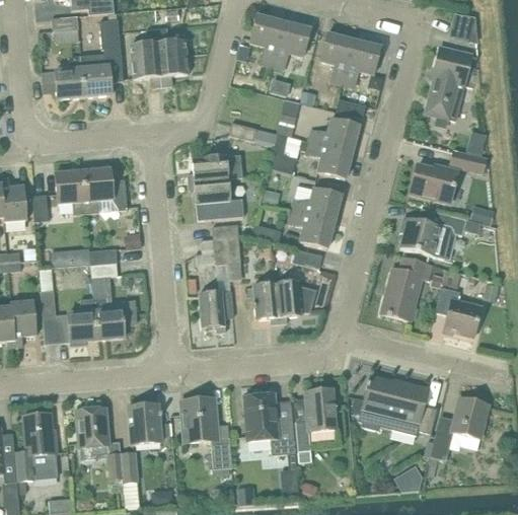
[(87,0),(87,1),(86,2),(87,14),(115,12),(114,0),(100,0),(87,0)]
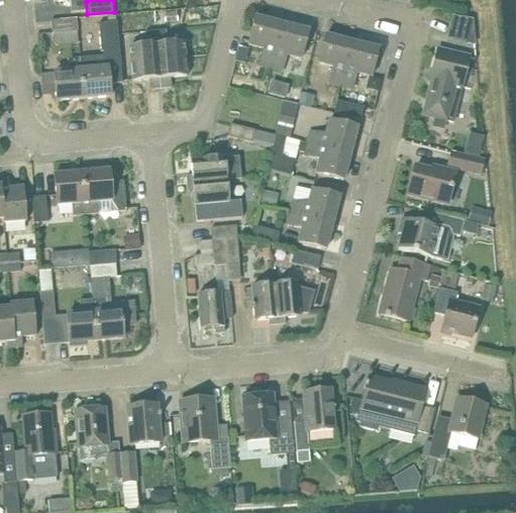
[(453,35),(474,41),(473,17),(454,13),(451,22),(453,35)]
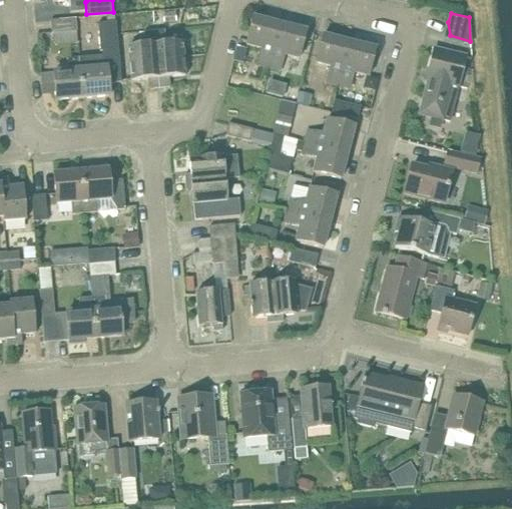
[(50,17),(51,31),(77,28),(75,15),(50,17)]
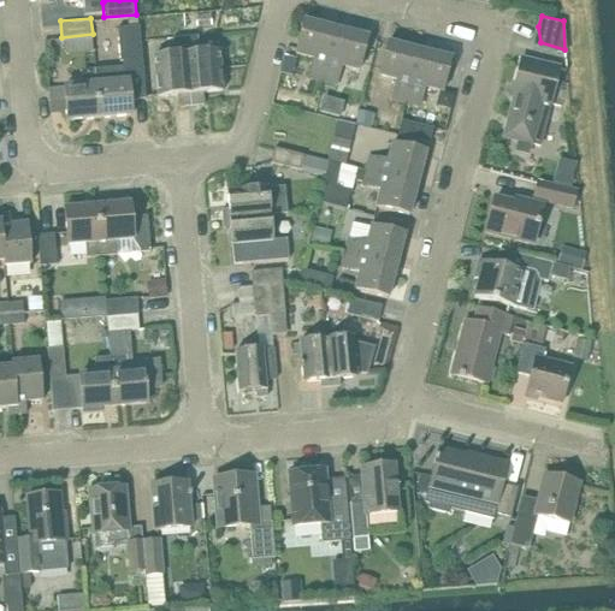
[(324,77),(336,25),(305,18),(296,49),(314,54),(309,73),(324,77)]
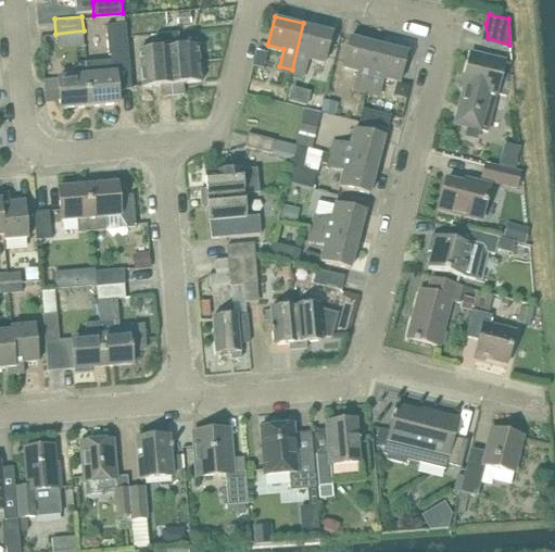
[(86,60),(87,73),(90,103),(120,100),(118,87),(133,86),(126,21),(105,23),(108,53),(110,53),(110,58),(86,60)]
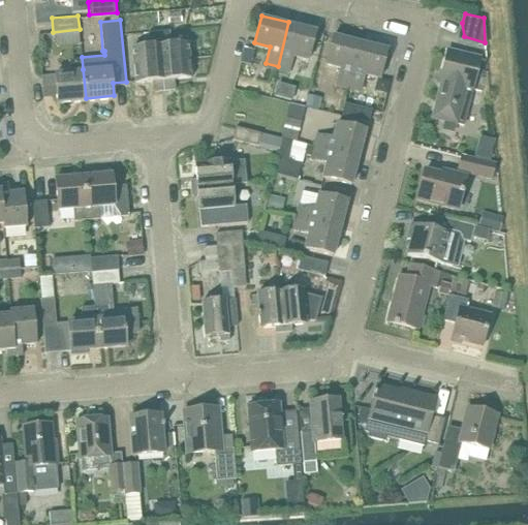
[(316,29),(288,22),(278,66),(288,68),(292,53),(309,57),(316,29)]
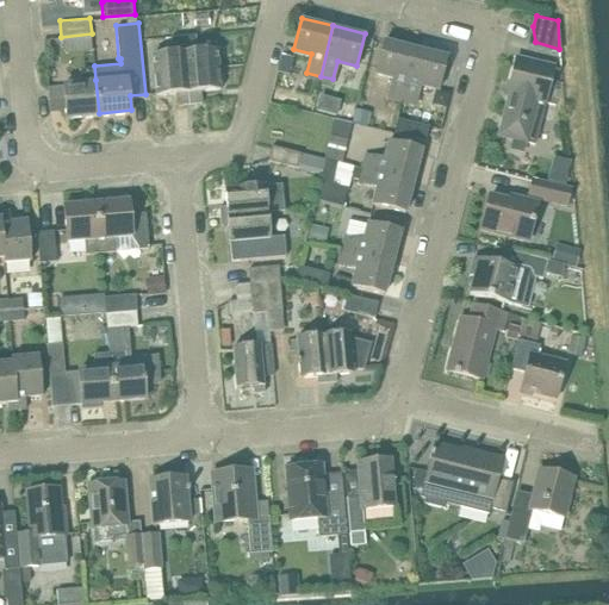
[(187,69),(219,67),(218,47),(198,49),(196,32),(184,33),(187,69)]
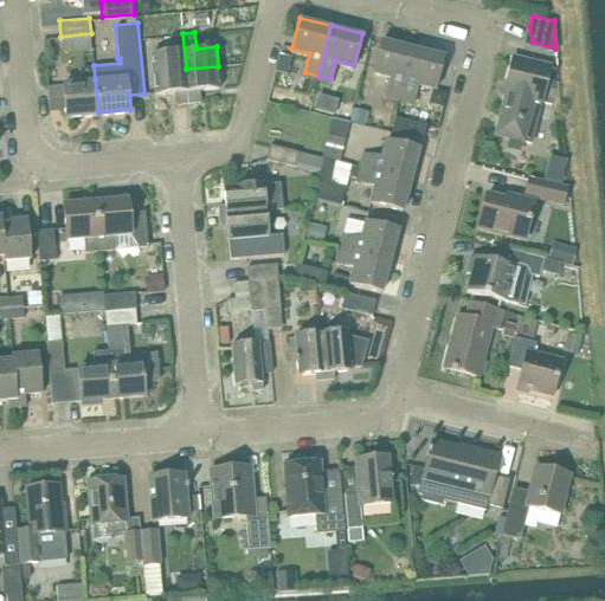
[(186,69),(182,33),(171,34),(172,50),(152,51),(154,71),(186,69)]
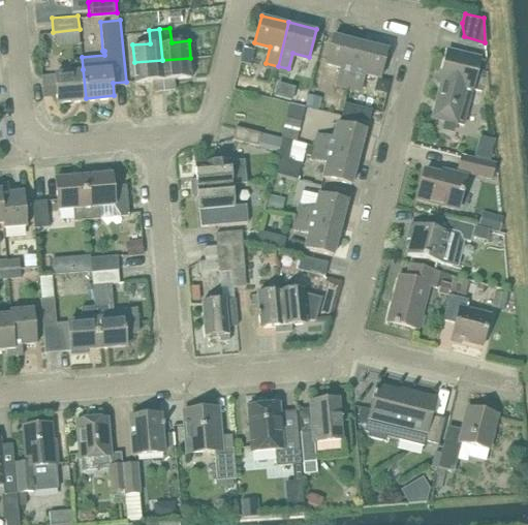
[(349,84),(361,40),(334,33),(327,61),(340,65),(336,81),(349,84)]
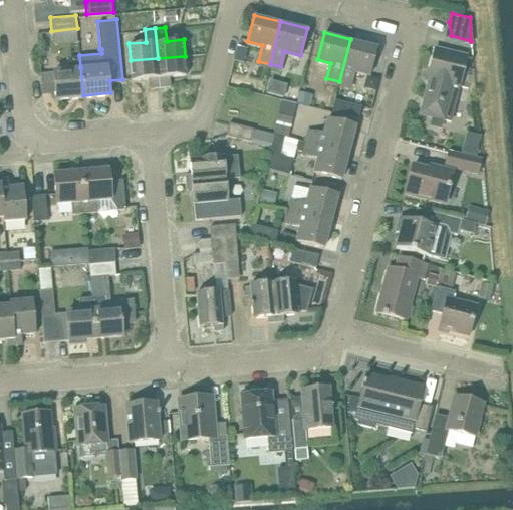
[(350,39),(339,81),(351,84),(355,69),(369,73),(376,46),(350,39)]
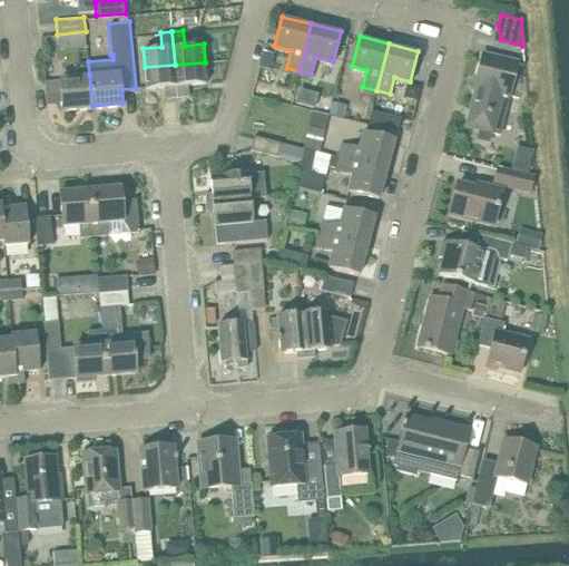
[(264,49),(261,65),(272,67),(275,52),(264,49)]
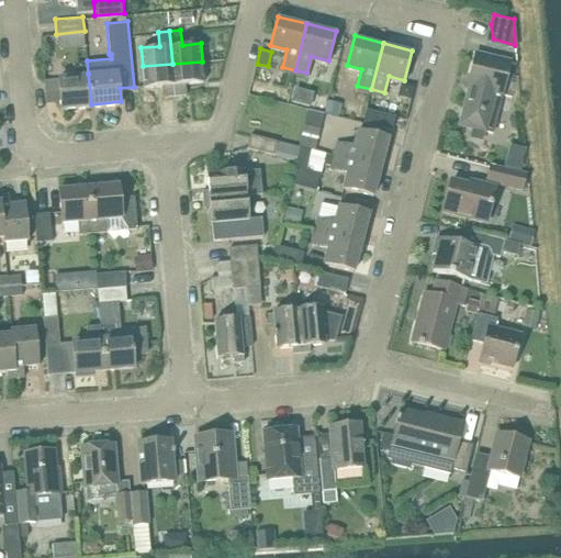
[(461,122),(482,127),(486,127),(495,91),(503,93),(512,58),(475,49),(468,85),(470,85),(461,122)]
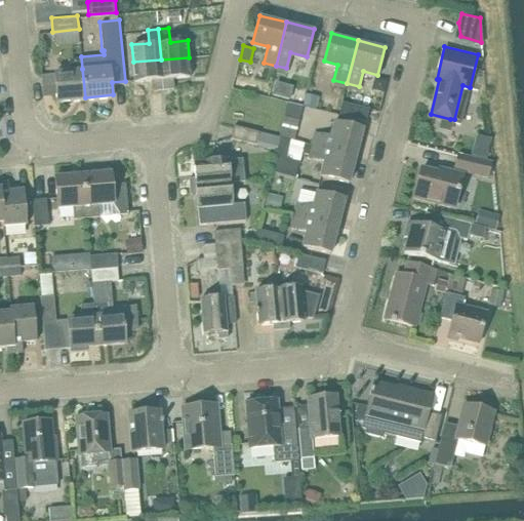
[(191,74),(189,57),(161,59),(163,86),(174,85),(173,76),(191,74)]
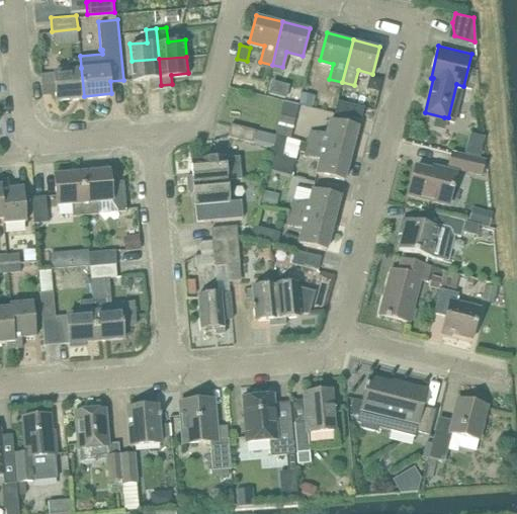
[(159,59),(132,61),(133,78),(150,77),(151,86),(161,85),(159,59)]
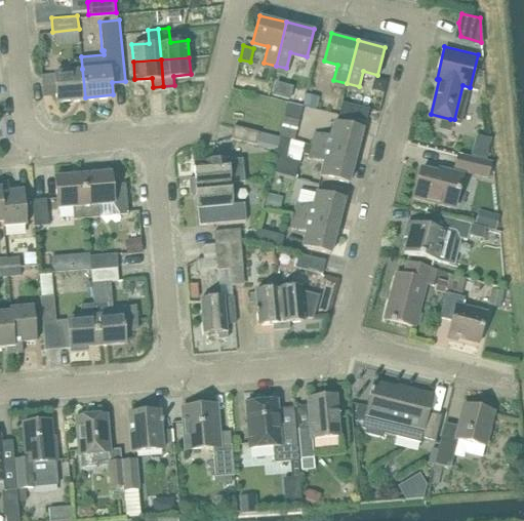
[(85,97),(82,69),(55,71),(56,91),(57,99),(85,97)]
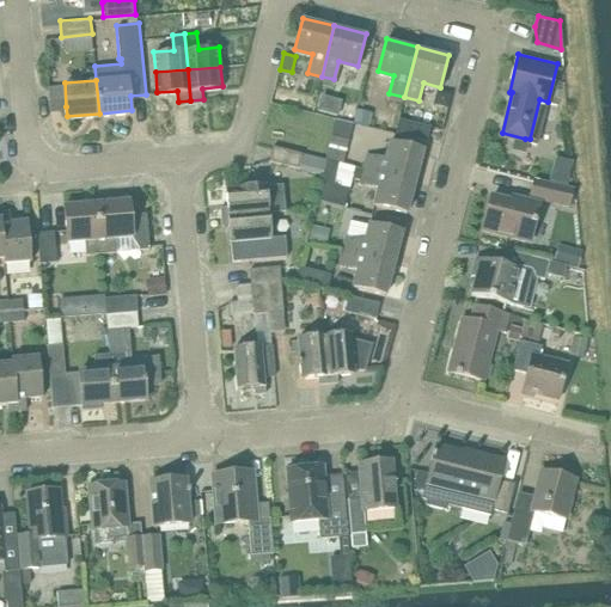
[(52,84),(49,84),(49,86),(52,108),(54,108),(66,106),(65,83),(52,84)]
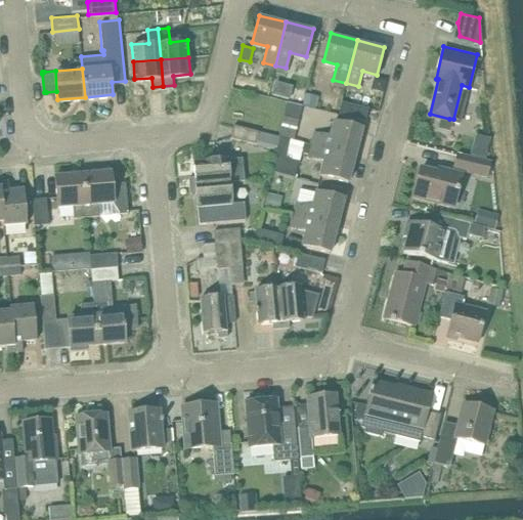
[(276,80),(273,92),(290,96),(293,85),(276,80)]
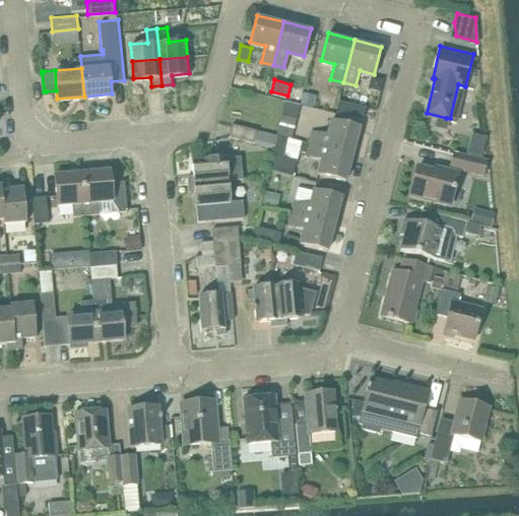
[(312,104),(315,91),(304,88),(300,101),(312,104)]
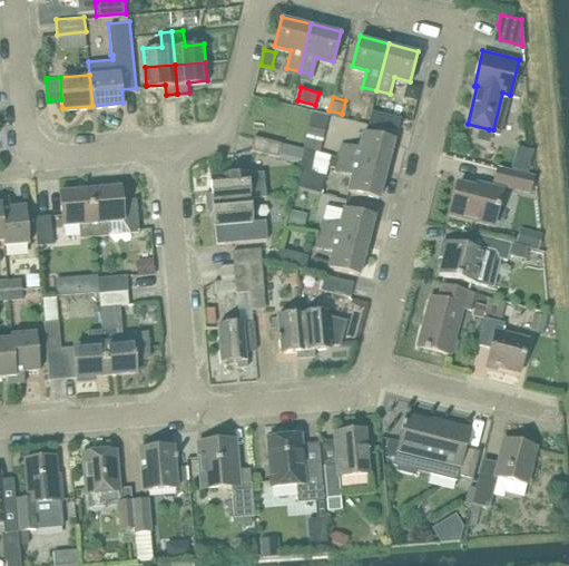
[(330,111),(314,107),(305,146),(320,149),(330,111)]
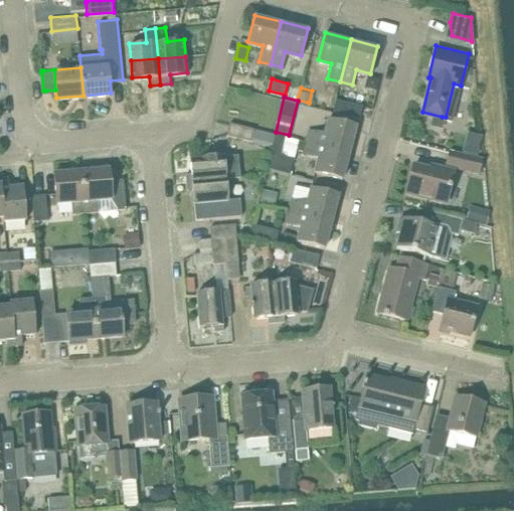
[(337,98),(334,110),(360,117),(363,104),(337,98)]
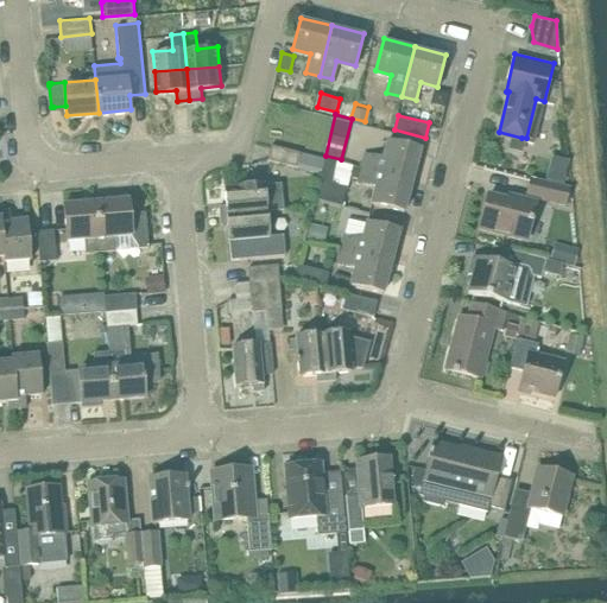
[(361,164),(412,177),(421,146),(387,138),(384,154),(365,150),(361,164)]
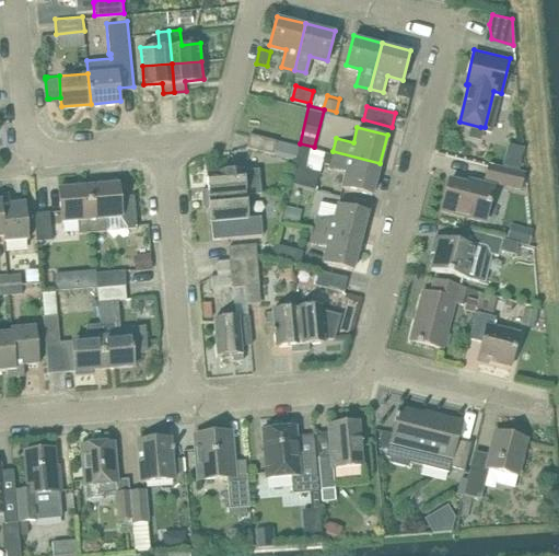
[(277,138),(271,137),(251,131),(247,145),(274,151),(277,138)]
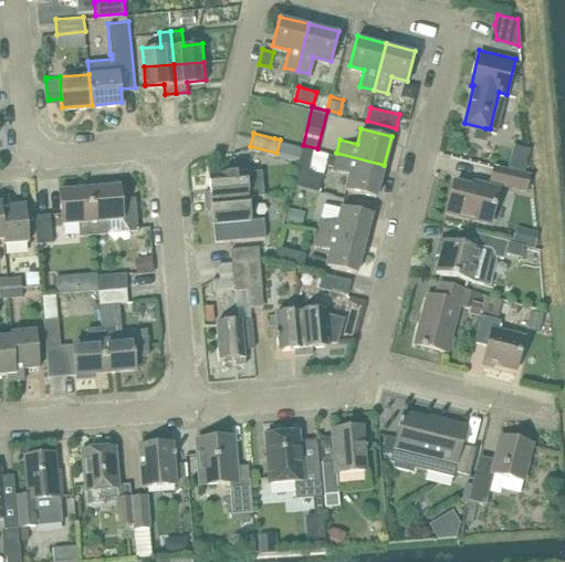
[(280,139),(276,153),(299,158),(302,145),(301,144),(280,139)]
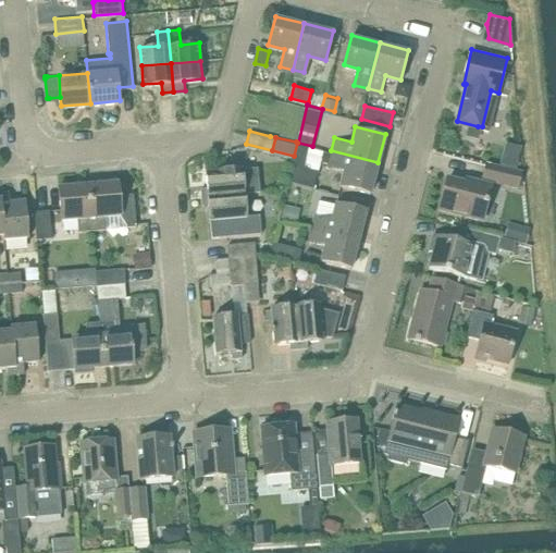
[(507,140),(502,160),(518,164),(521,151),(522,144),(520,144),(507,140)]
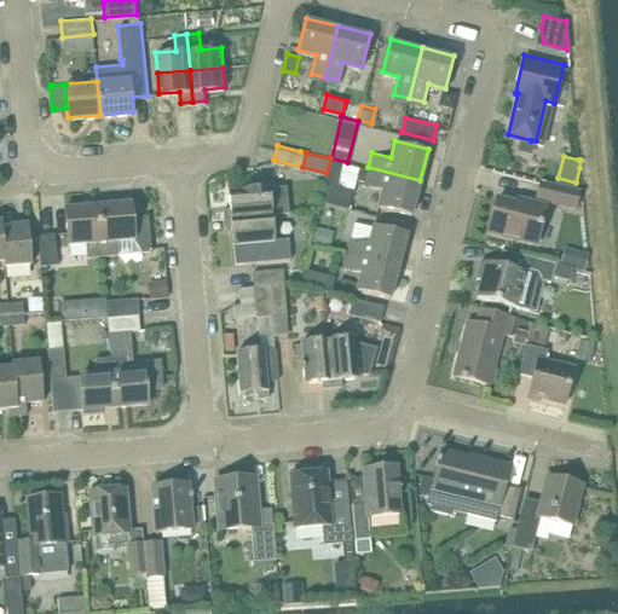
[(344,163),(330,161),(322,201),(346,207),(350,191),(339,187),(344,163)]
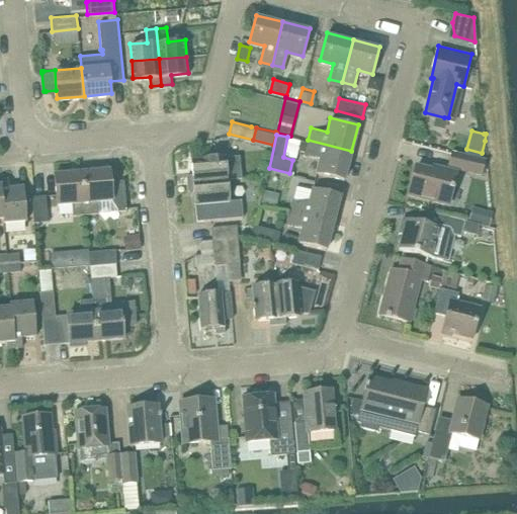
[(351,151),(308,140),(305,152),(320,156),(317,171),(325,173),(344,178),(351,151)]
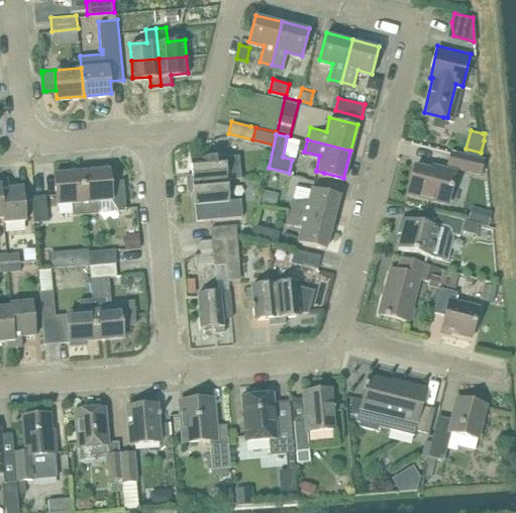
[(478,172),(482,158),(452,149),(448,164),(478,172)]
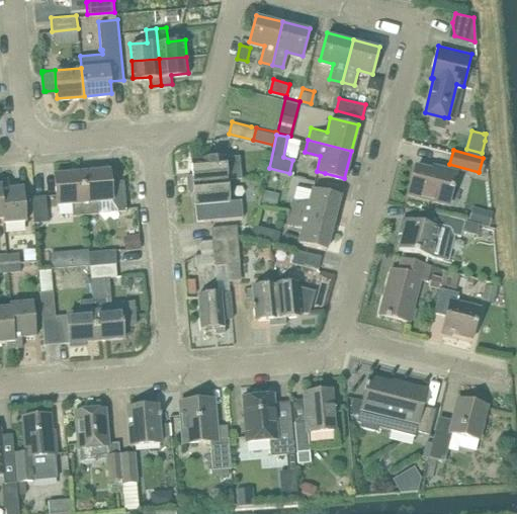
[(228,177),(228,178),(242,176),(240,154),(191,158),(193,173),(187,173),(188,181),(228,177)]
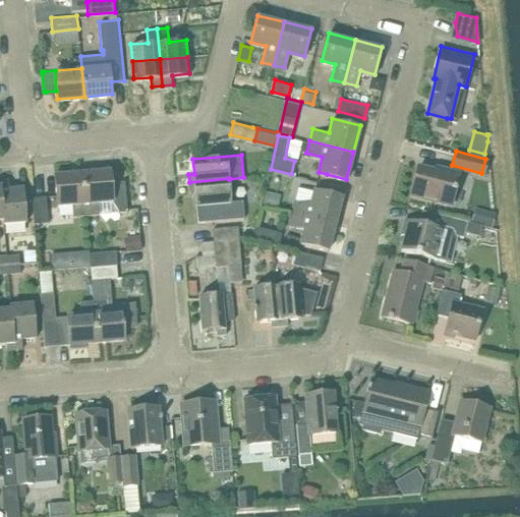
[(460,171),(454,170),(443,167),(442,171),(419,165),(411,193),(451,204),(460,171)]
